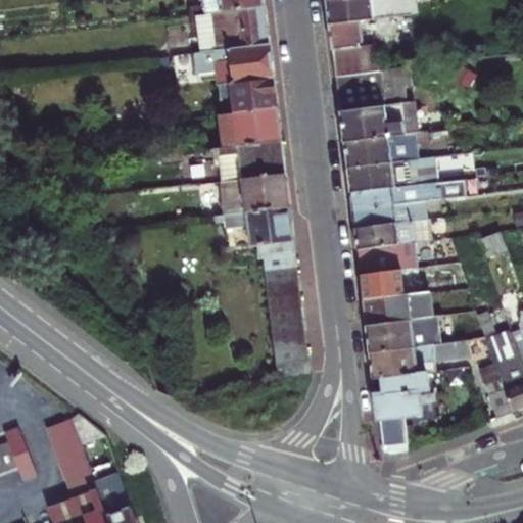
[(208,0),(210,14),(216,14),(266,7),(265,0),(208,0)]
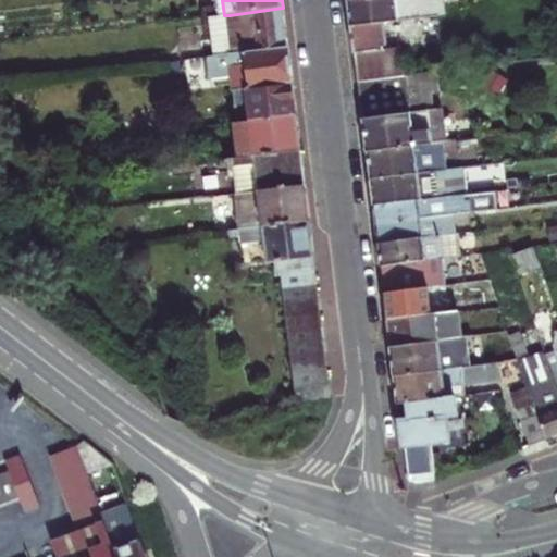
[(445,14),(443,0),(351,0),(349,0),(360,82),(403,75),(400,48),(382,50),(381,45),(387,45),(385,22),(445,14)]
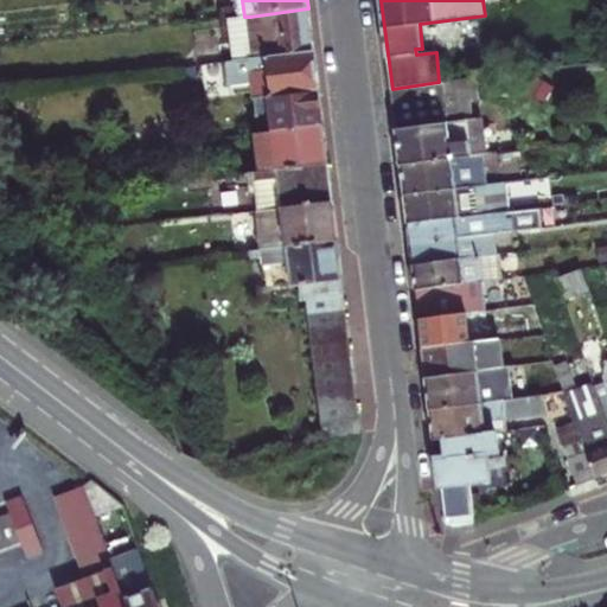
[(250,17),(255,59),(313,51),(308,8),(250,17)]
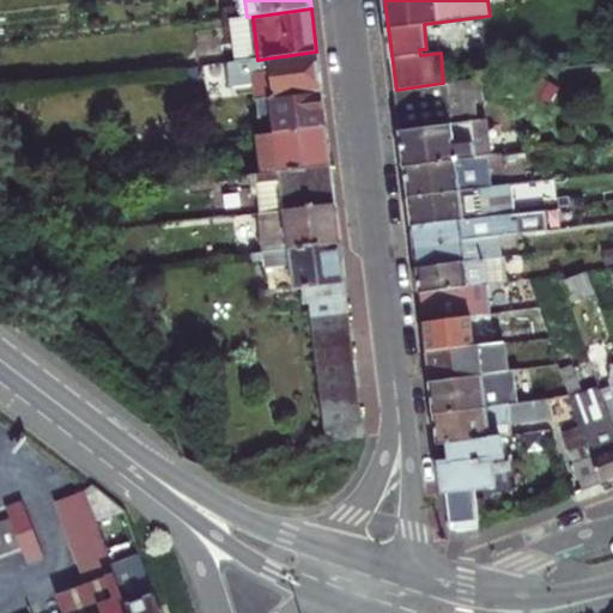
[(258,60),(253,60),(229,64),(231,89),(255,86),(259,116),(271,114),(273,133),(325,126),(316,52),(258,60)]
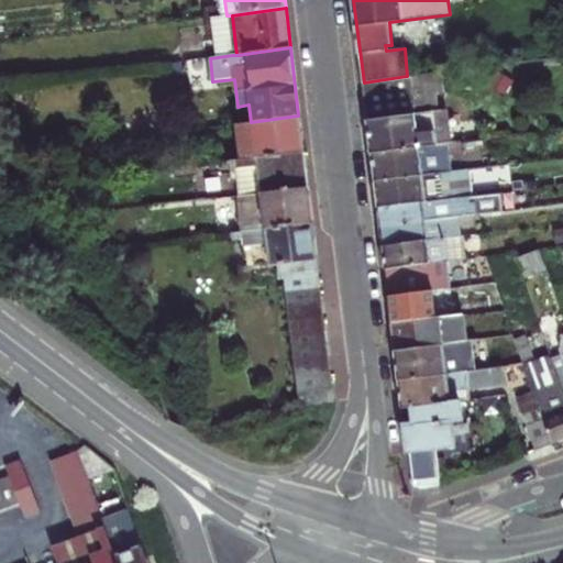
[(364,83),(372,151),(452,141),(452,135),(448,135),(446,121),(433,122),(432,110),(414,113),(409,76),(407,76),(364,83)]
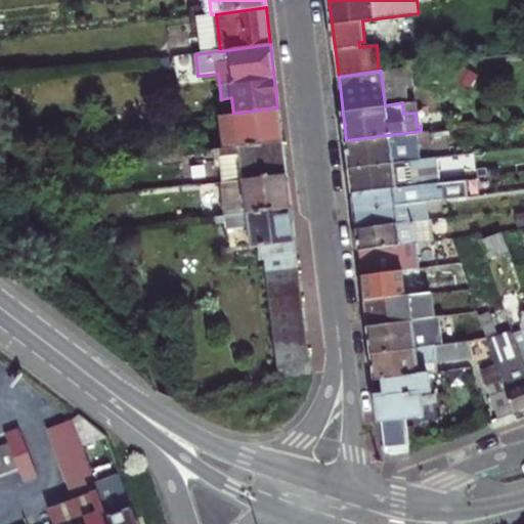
[(233,114),(221,115),(224,147),(281,140),(277,107),(233,114)]
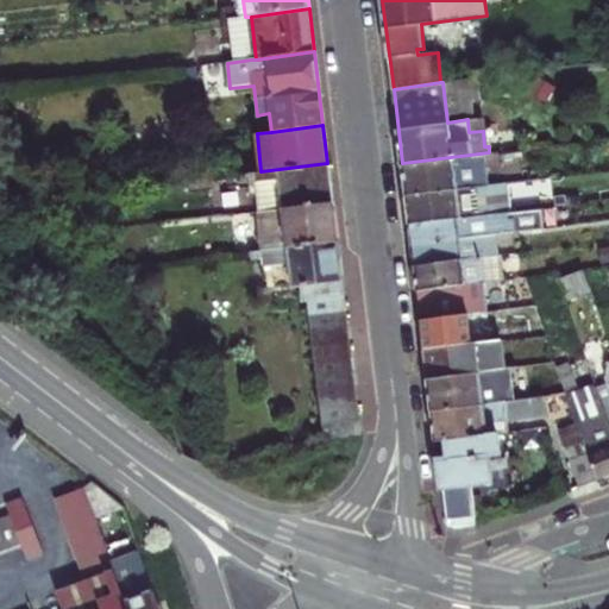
[(402,163),(406,194),(457,188),(457,179),(471,177),(471,167),(490,164),(489,152),(402,163)]
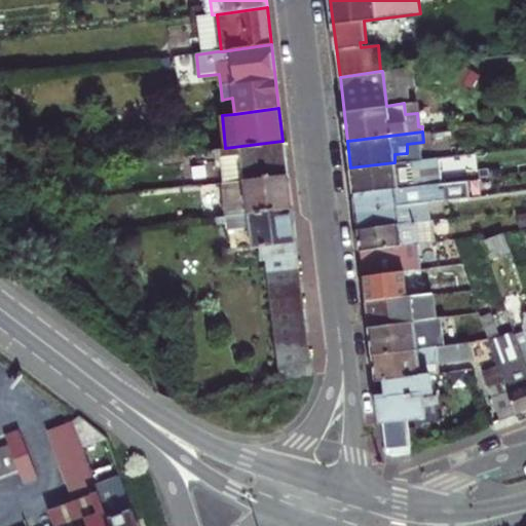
[(229,181),(236,180),(287,174),(283,141),(225,148),(218,149),(219,161),(227,160),(229,181)]
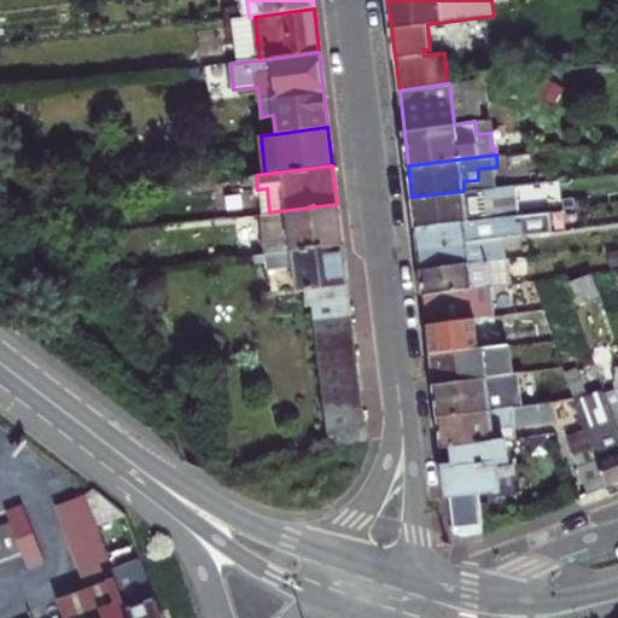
[(412,197),(415,225),(502,215),(500,187),(464,191),(412,197)]
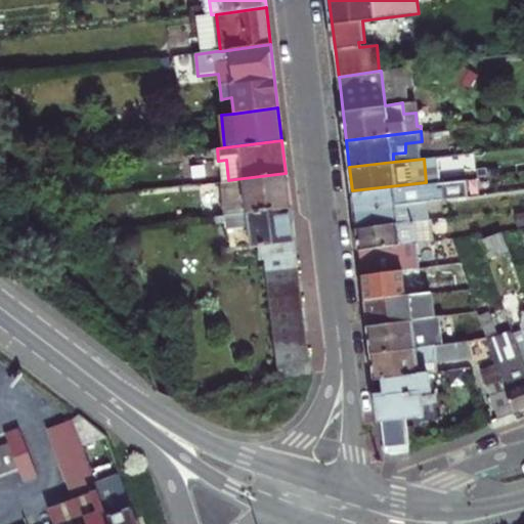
[(286,173),(235,179),(237,198),(229,199),(229,208),(234,208),(235,213),(291,207),(286,173)]
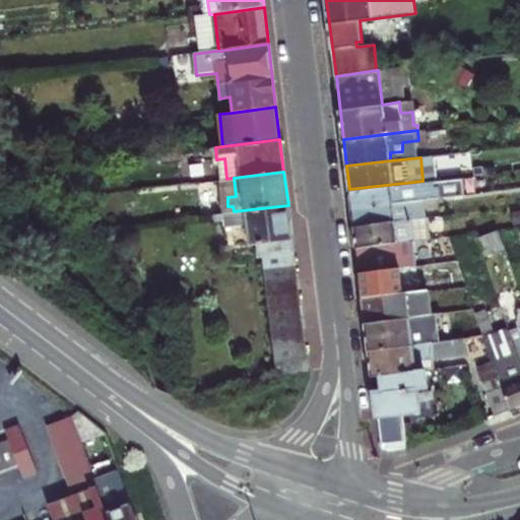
[(349,189),(351,207),(407,201),(460,195),(459,177),(423,181),(349,189)]
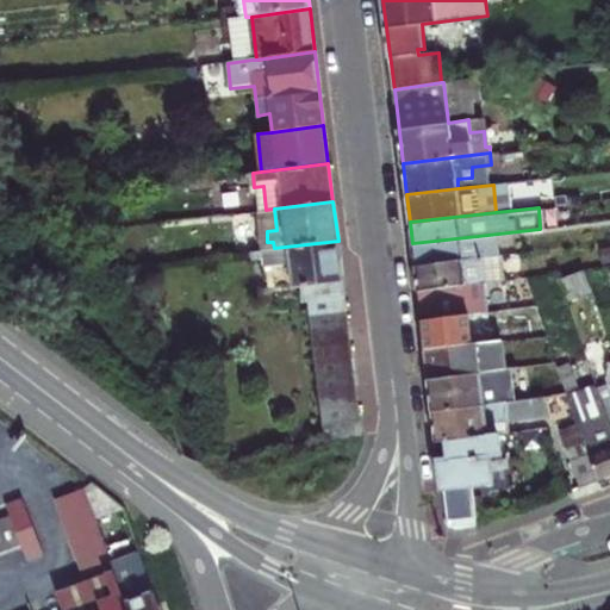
[(412,243),(416,266),(498,255),(498,240),(478,241),(478,236),(412,243)]
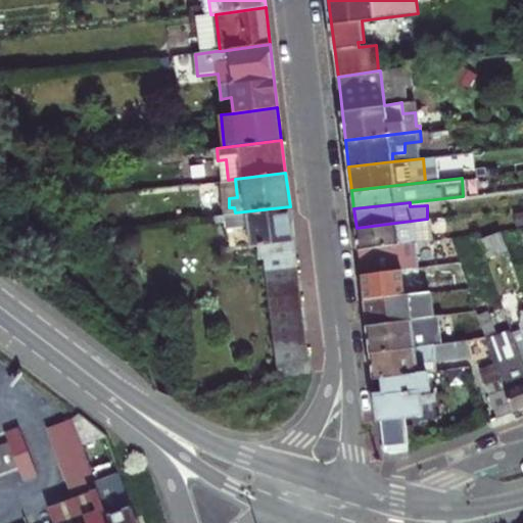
[(290,206),(235,212),(215,215),(215,221),(225,221),(227,228),(249,226),(251,245),(259,245),(260,256),(266,255),(295,253),(290,206)]
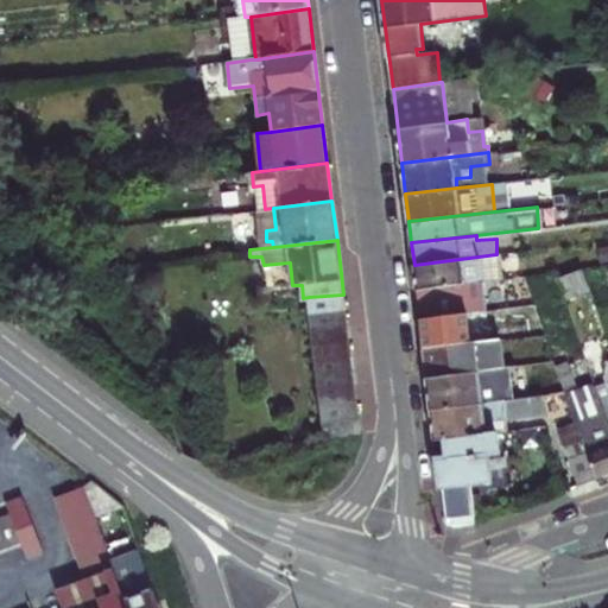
[(415,265),(420,317),(468,312),(487,309),(483,282),(502,279),(500,254),(496,254),(415,265)]
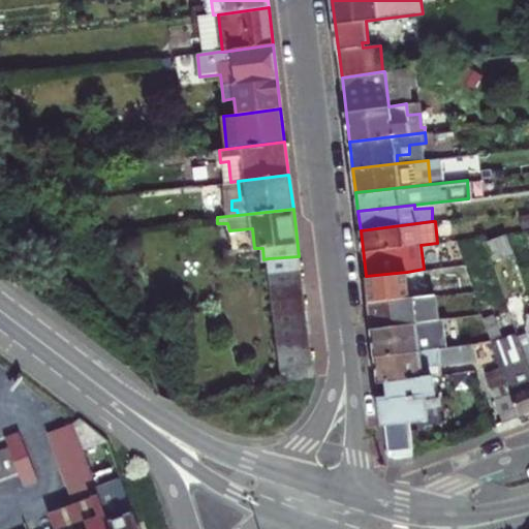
[(485,242),(489,263),(514,259),(508,238),(485,242)]
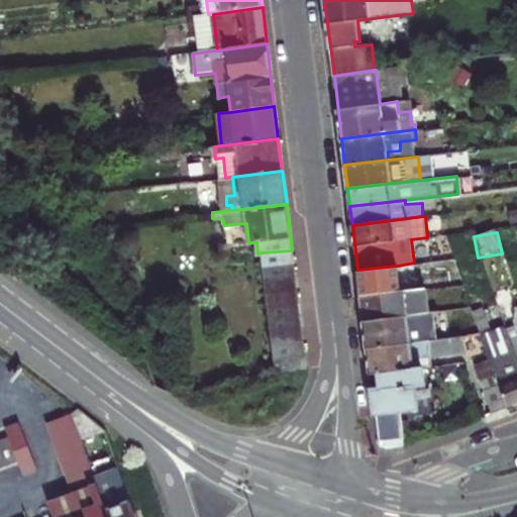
[(292,250),(263,252),(265,267),(294,263),(292,250)]
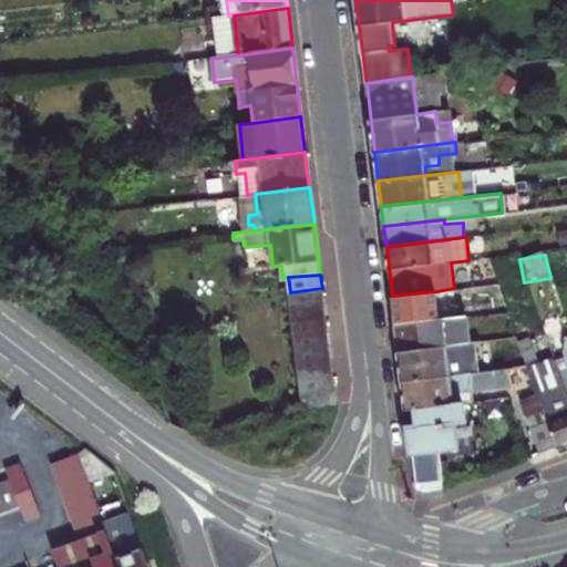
[(290,292),(291,307),(325,302),(322,288),(290,292)]
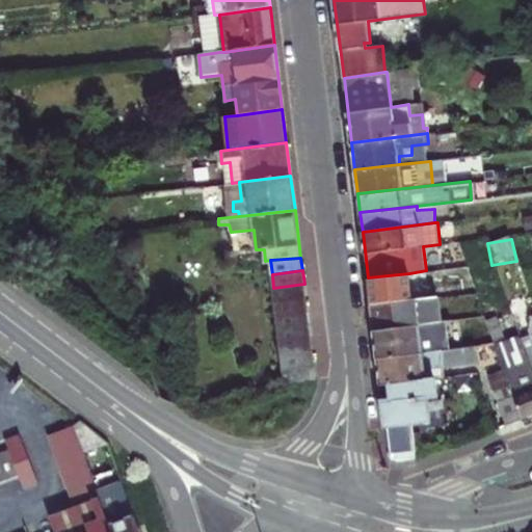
[(368,277),(371,303),(403,300),(411,299),(413,299),(409,273),(368,277)]
